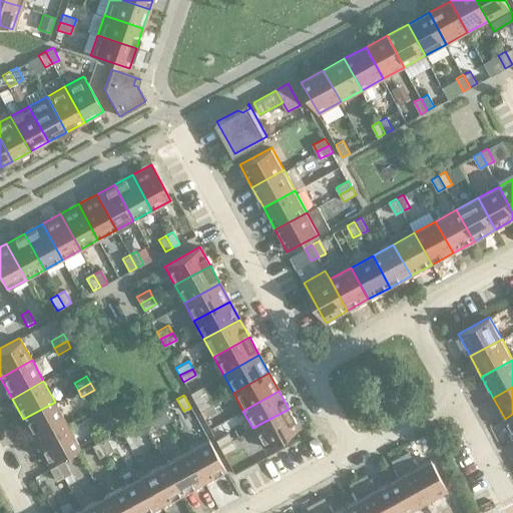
[(207,397),(195,404),(199,411),(211,405),(207,397)]
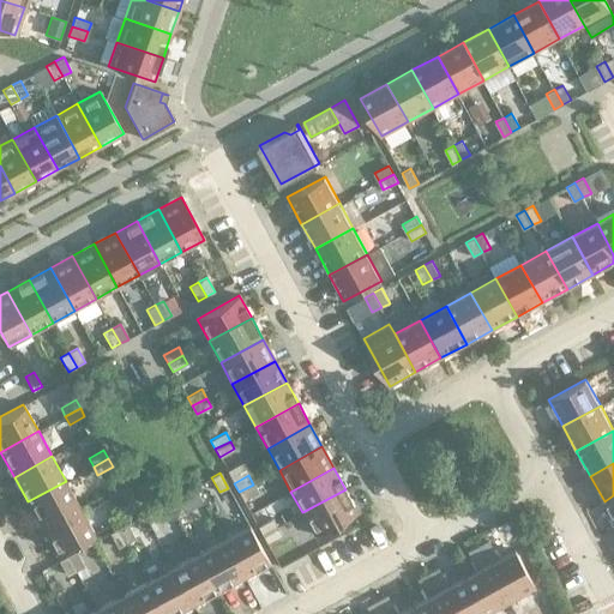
[(79,506),(66,481),(28,501),(42,527),(79,506)]
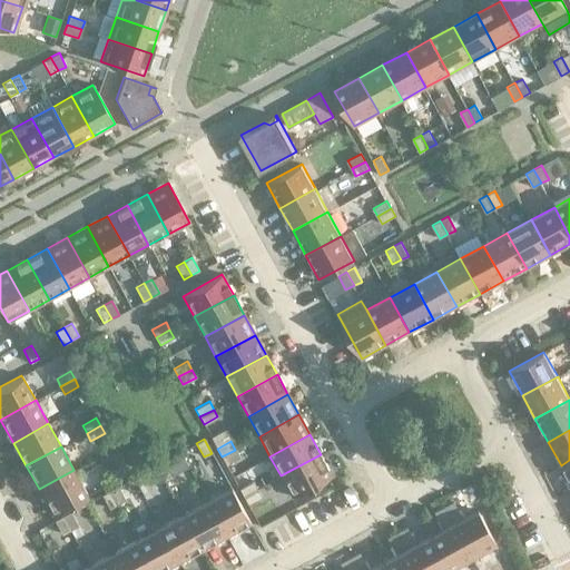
[(239,458),(235,450),(222,457),(226,464),(239,458)]
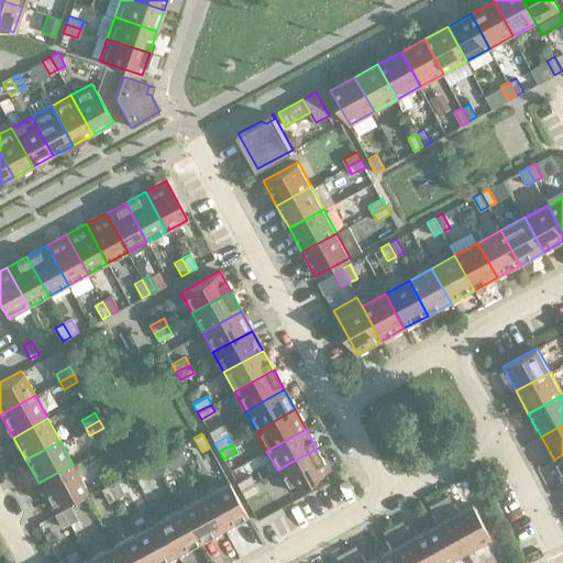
[(178,446),(162,455),(169,467),(169,468),(185,460),(178,446)]
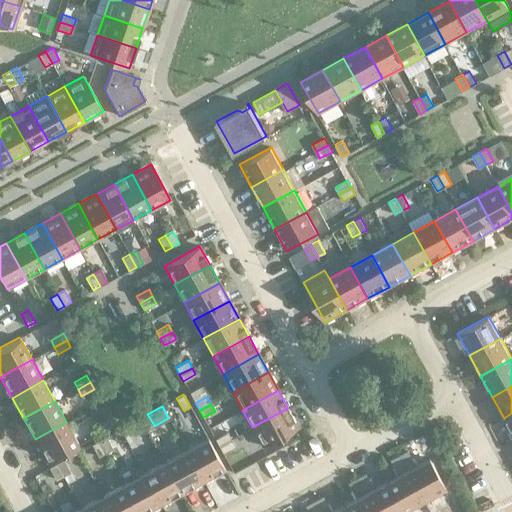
[(298,427),(288,408),(252,427),(263,447),(298,427)]
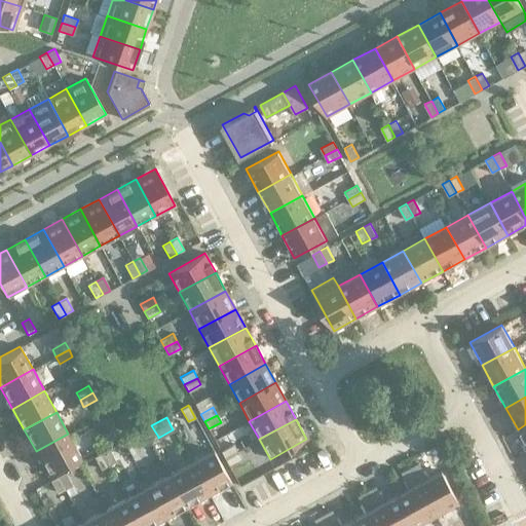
[(158,438),(151,425),(144,428),(151,442),(158,438)]
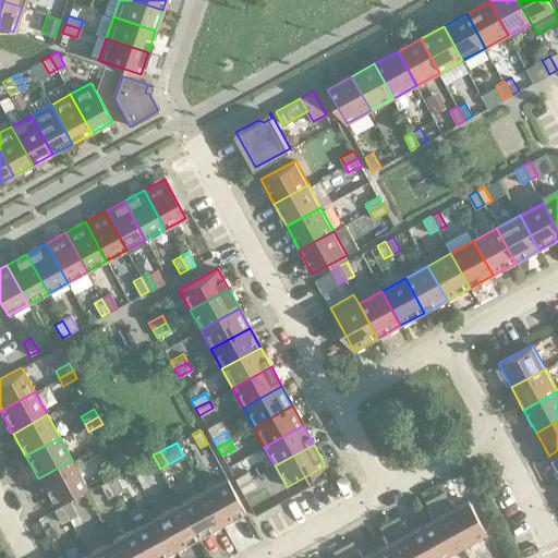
[(160,469),(153,455),(145,459),(153,472),(160,469)]
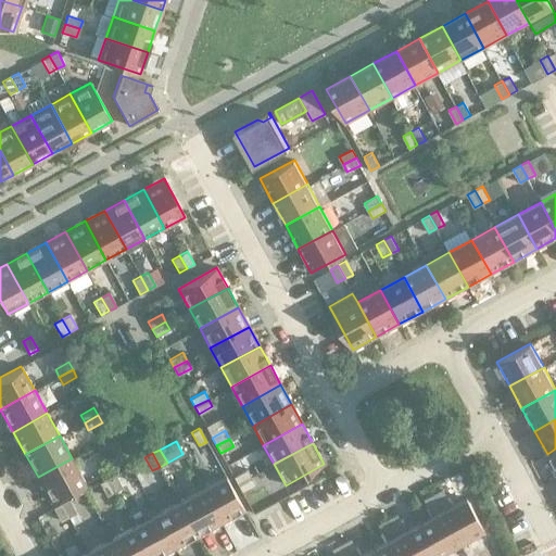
[(123,462),(118,454),(105,460),(110,469),(123,462)]
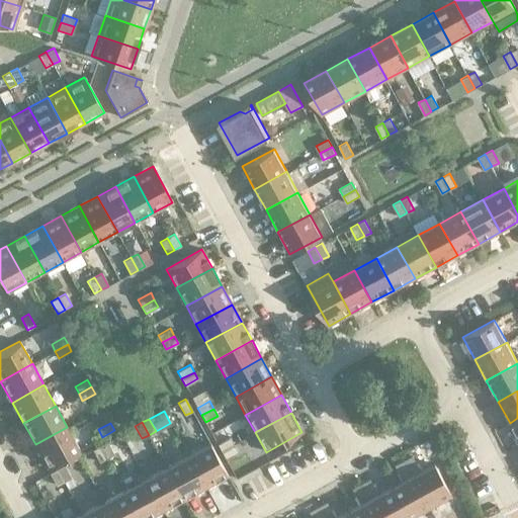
[(79,449),(67,427),(35,444),(48,466),(79,449)]
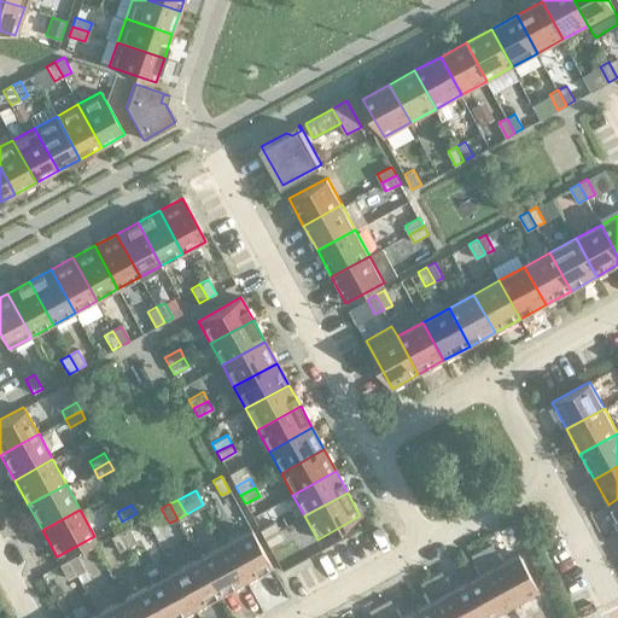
[(274,522),(258,529),(263,538),(279,530),(274,522)]
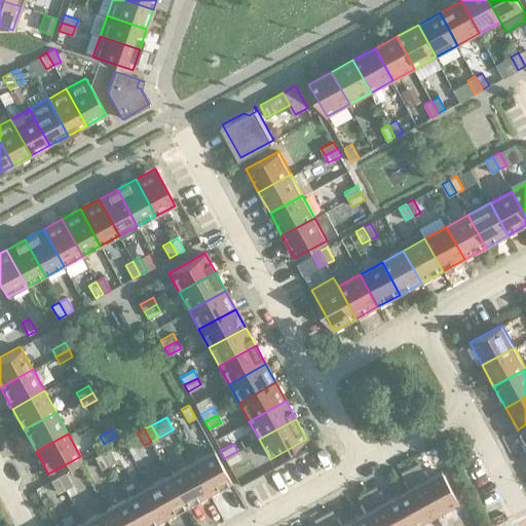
[(115,461),(108,448),(101,452),(108,465),(115,461)]
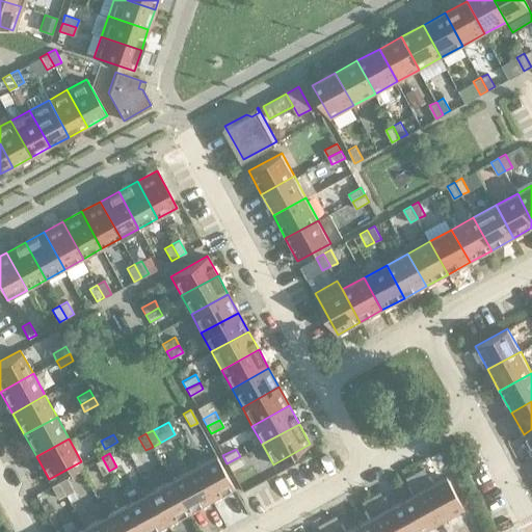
[(234,488),(216,455),(192,468),(211,501),(234,488)]
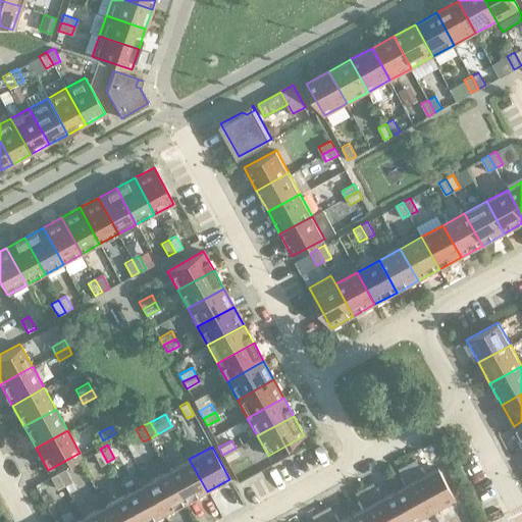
[(240,455),(236,448),(222,455),(226,462),(240,455)]
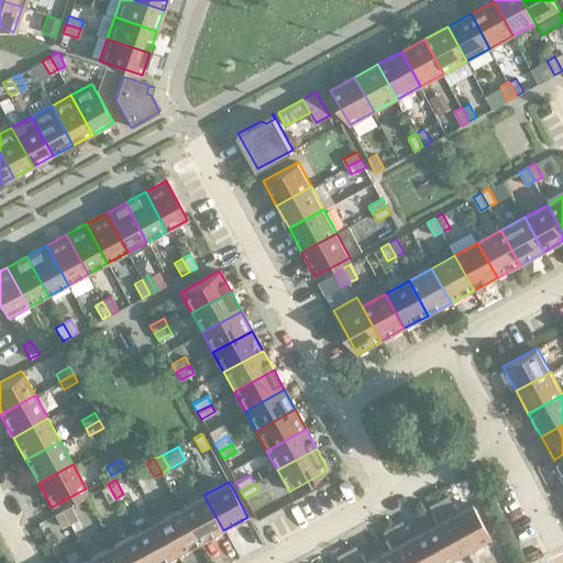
[(116,498),(108,484),(100,488),(108,501),(116,498)]
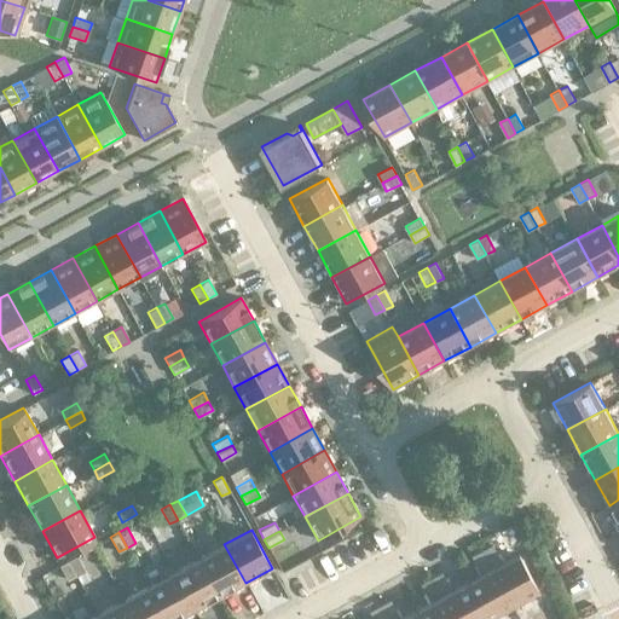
[(246,583),(224,544),(200,557),(220,596),(246,583)]
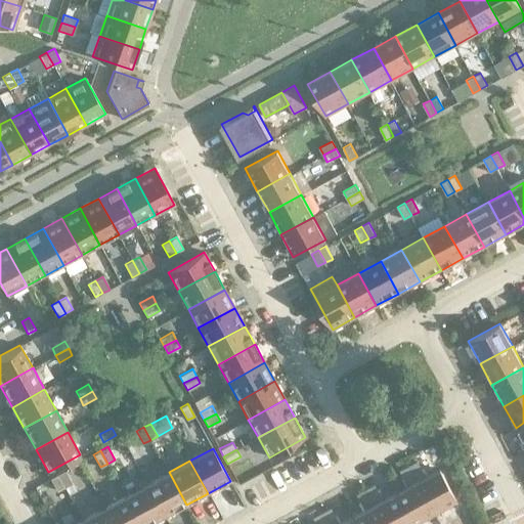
[(417,461),(407,466),(434,514),(456,501),(438,469),(425,476),(417,461)]
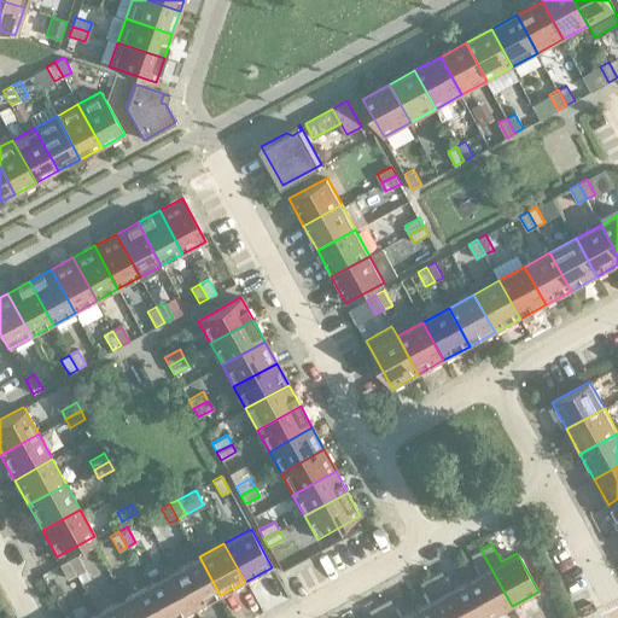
[(489,617),(512,606),(481,549),(470,554),(481,573),(465,582),(484,617),(489,617)]
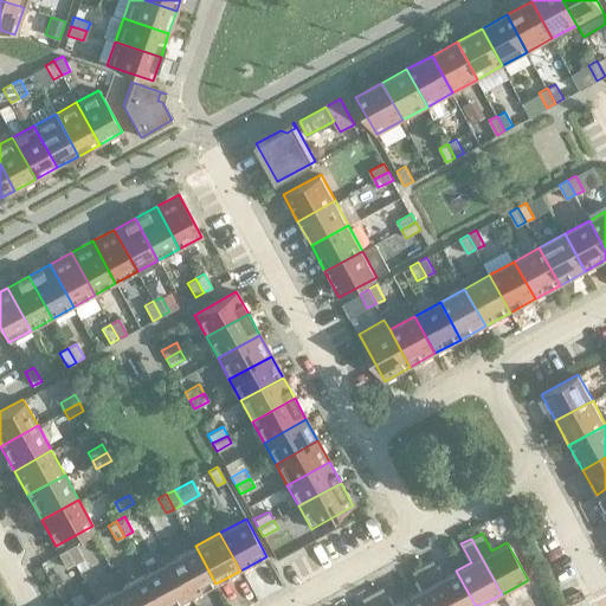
[(83,558),(75,545),(66,548),(75,562),(83,558)]
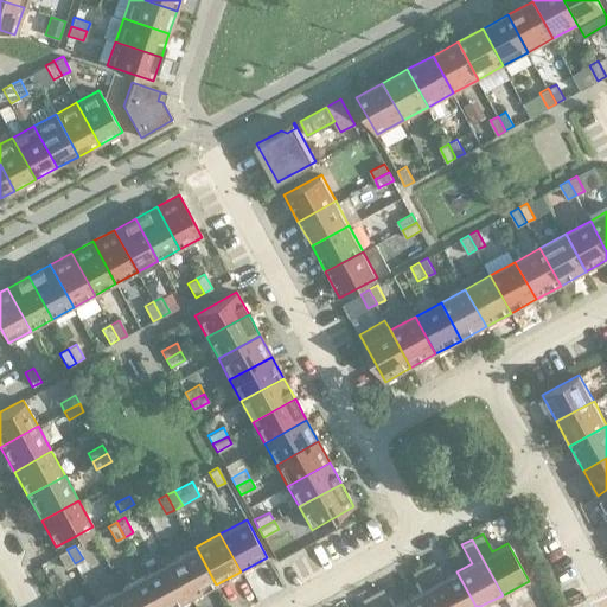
[(216,585),(196,547),(170,561),(191,599),(216,585)]
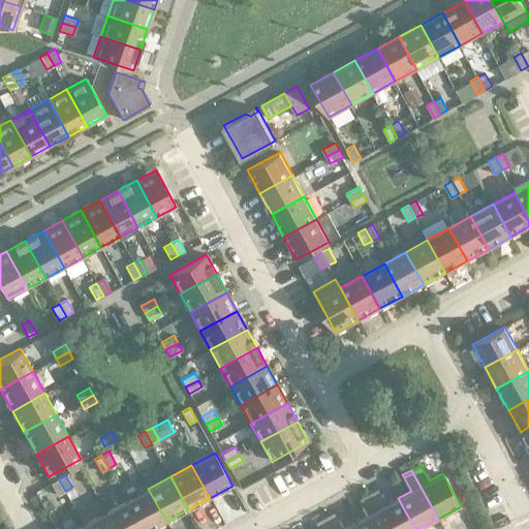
[(65,491),(58,478),(51,483),(58,495),(65,491)]
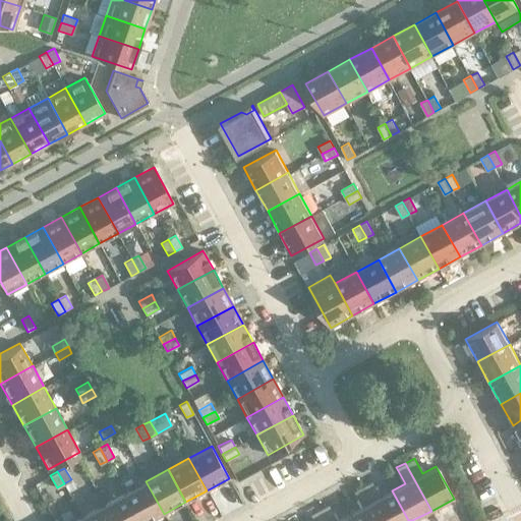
[(150,520),(164,514),(146,481),(124,493),(139,520),(150,520)]
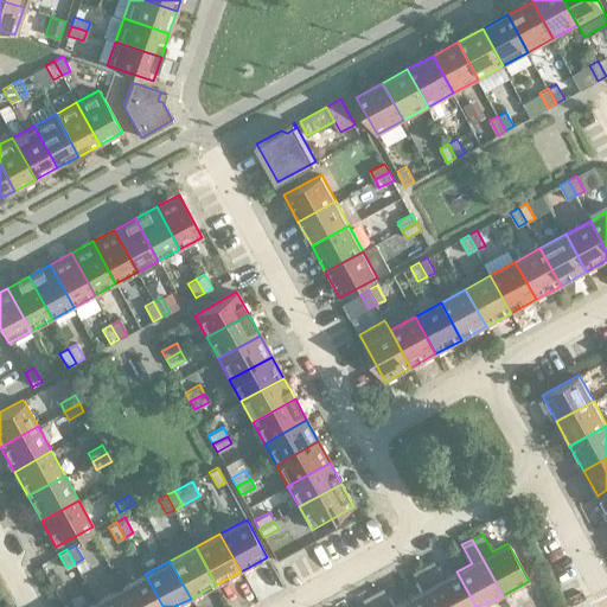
[(432,561),(422,567),(443,606),(475,606),(457,572),(442,579),(432,561)]
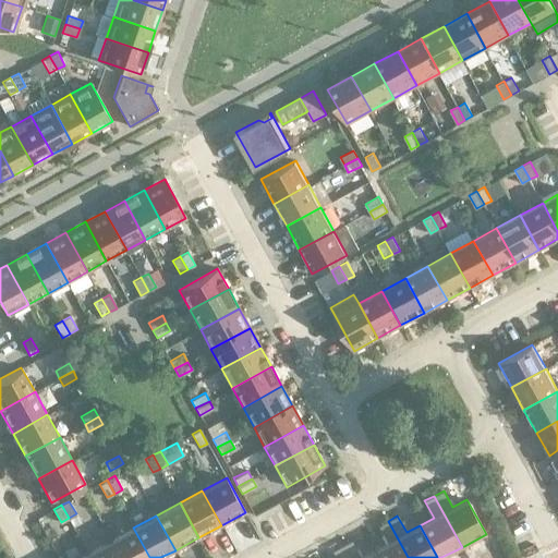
[(408,557),(388,521),(378,526),(388,543),(374,550),(377,557),(408,557)]
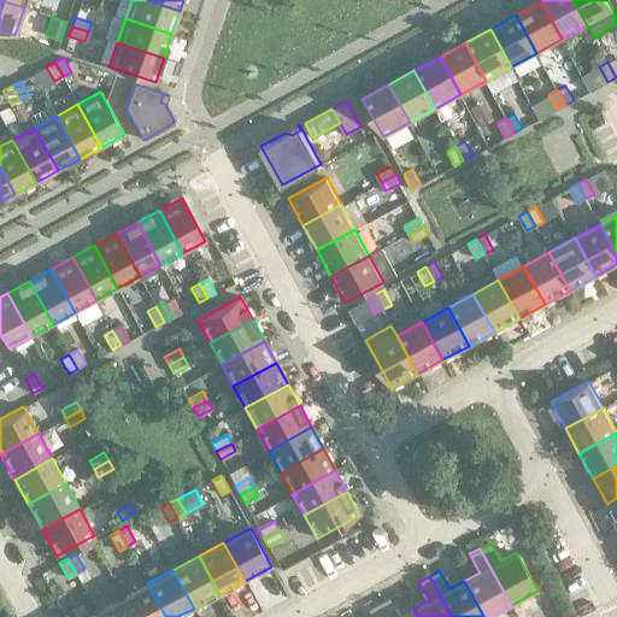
[(165,616),(147,583),(122,598),(133,616),(165,616)]
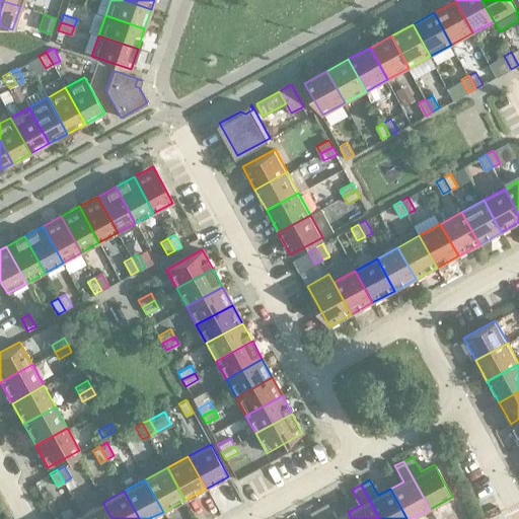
[(112,518),(102,503),(81,515),(83,518),(112,518)]
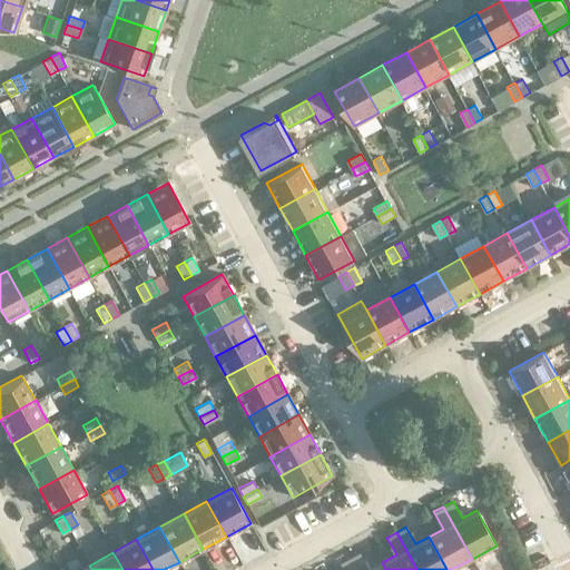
[(359,552),(350,558),(355,569),(385,569),(382,562),(369,569),(359,552)]
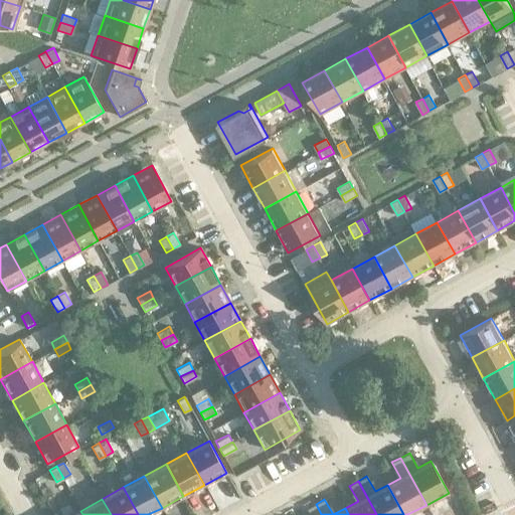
[(321,514),(316,504),(307,509),(310,514),(321,514)]
